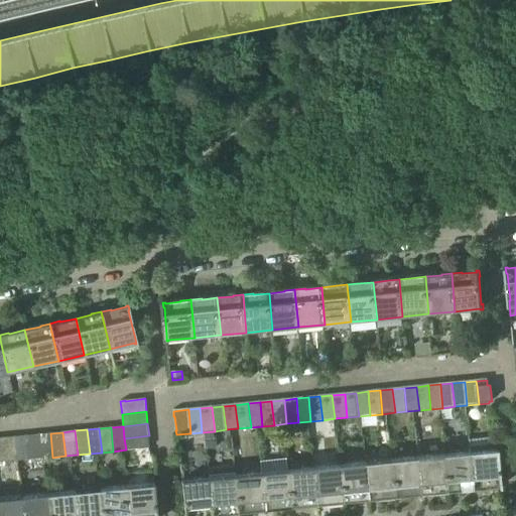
[(40,459),(52,458),(50,433),(38,434),(40,459)]
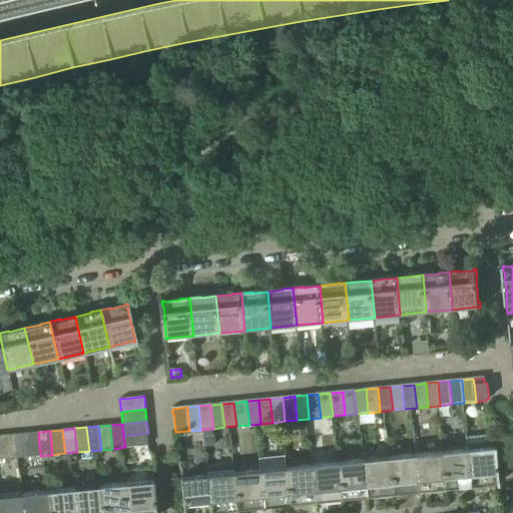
[(28,457),(40,456),(38,432),(26,433),(28,457)]
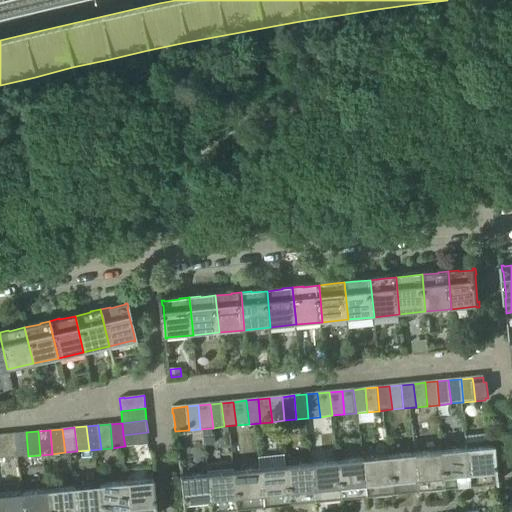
[(16,457),(28,456),(26,432),(14,433),(16,457)]
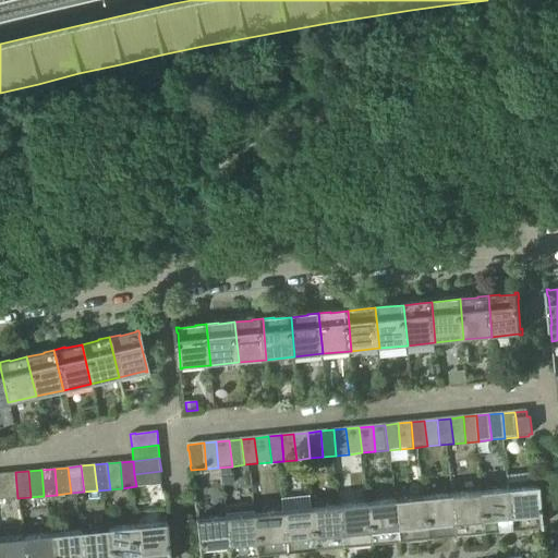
[(134,474),(136,486),(162,484),(161,471),(134,474)]
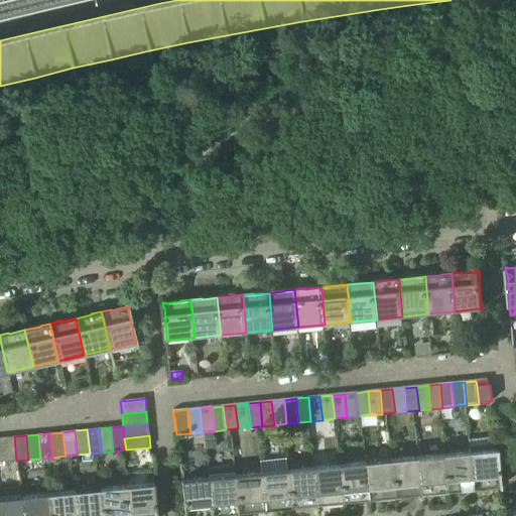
[(4,462),(16,461),(14,436),(2,438),(4,462)]
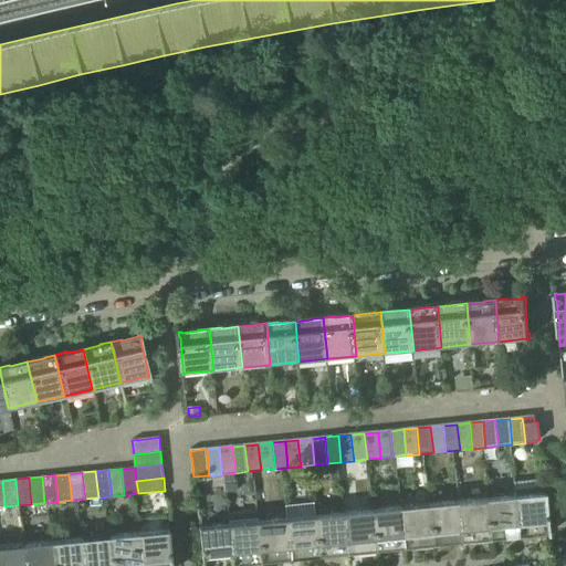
[(547,530),(545,498),(546,498),(544,479),(515,482),(516,495),(514,495),(519,537),(530,536),(530,535),(546,534),(546,535),(549,535),(548,530),(547,530)]
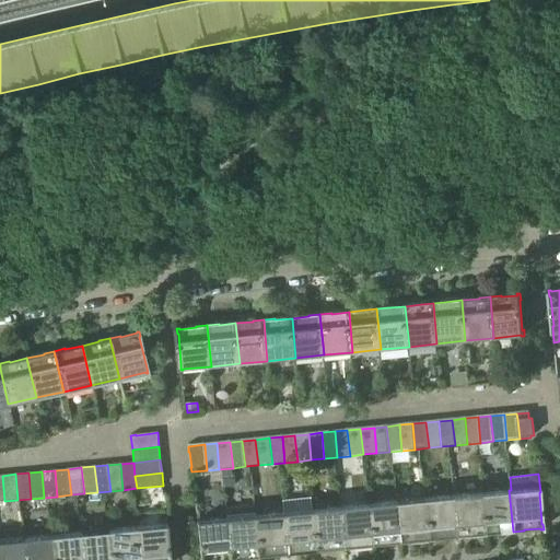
[(502,533),(513,532),(509,490),(481,493),(485,534),(502,532),(502,533)]
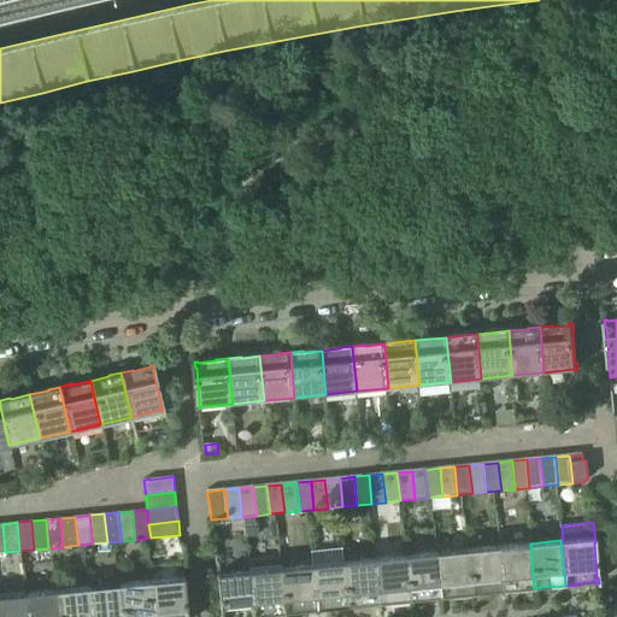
[(516,589),(534,588),(530,544),(499,547),(504,592),(516,591),(516,589)]
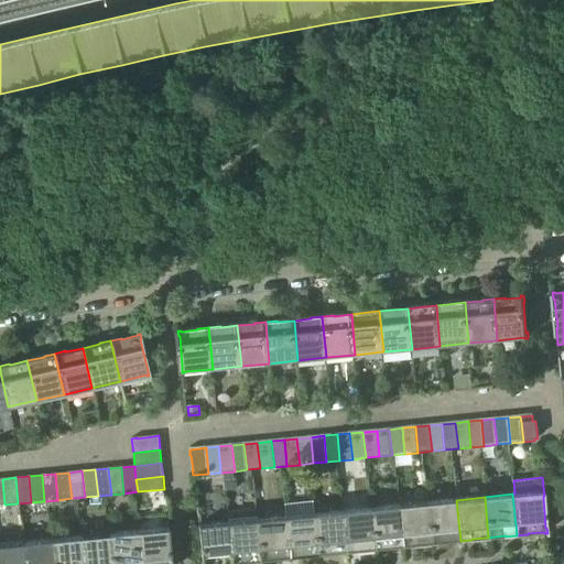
[(312,500),(283,503),(284,517),(289,559),(300,557),(300,556),(317,555),(314,514),(312,500)]
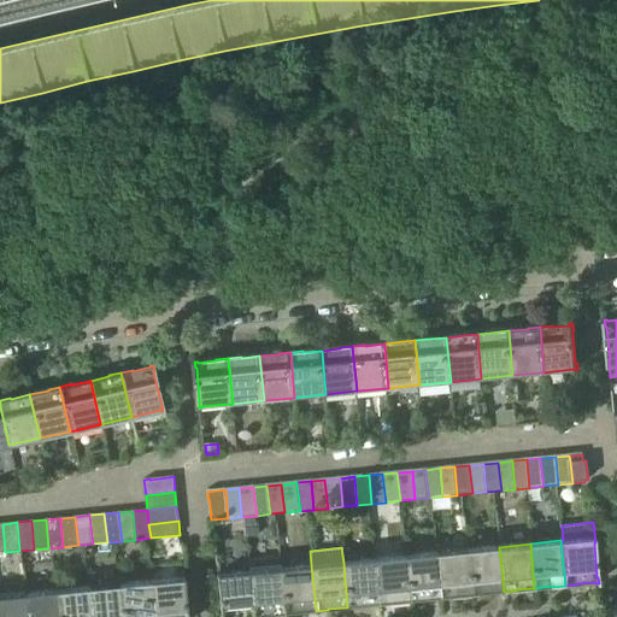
[(492,593),(504,592),(499,547),(468,550),(472,594),(492,593)]
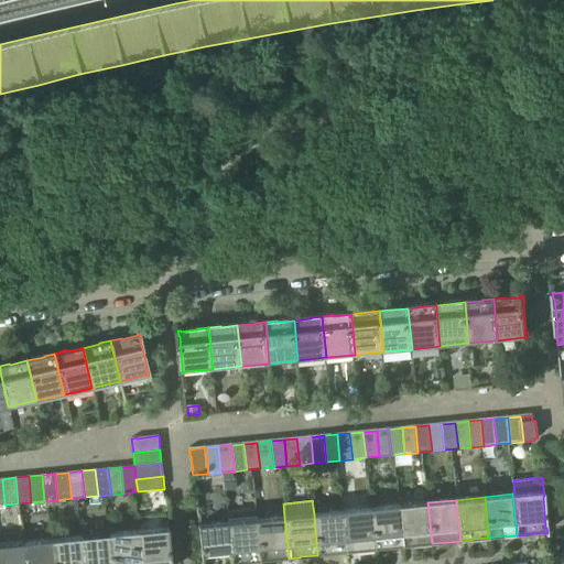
[(414,545),(432,543),(427,502),(399,506),(403,548),(414,546),(414,545)]
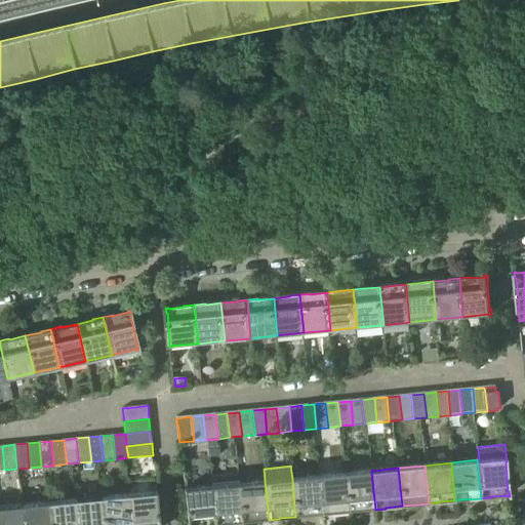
[(364,511),(375,510),(371,471),(346,473),(350,511),(364,510),(364,511)]
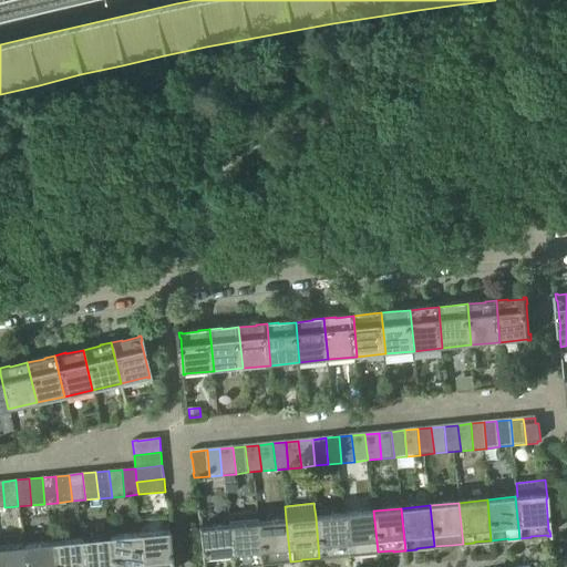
[(263,564),(258,523),(257,511),(228,514),(229,525),(229,528),(233,566),(234,566),(245,566),(245,565),(263,564)]
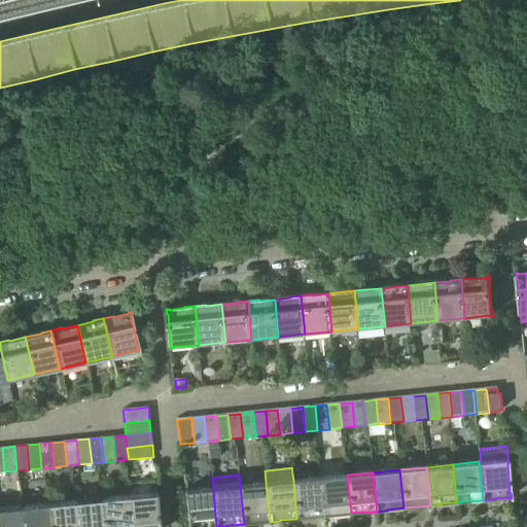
[(334,515),(351,513),(347,475),(320,478),(324,517),(335,516),(334,515)]
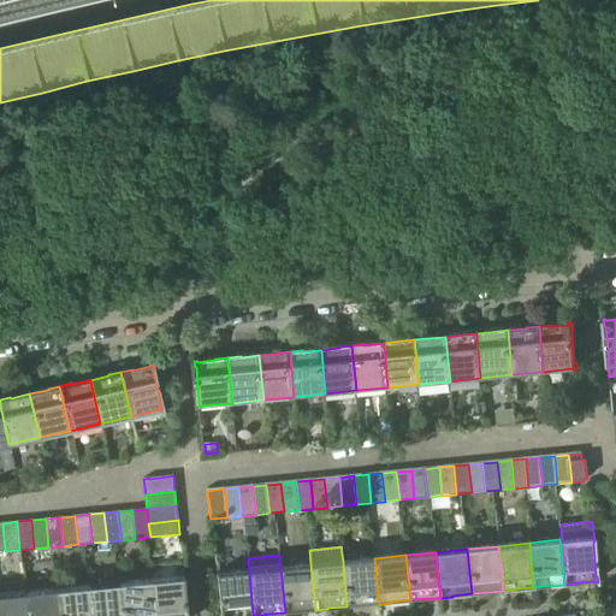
[(367,605),(379,604),(374,558),(343,562),(347,606),(367,604),(367,605)]
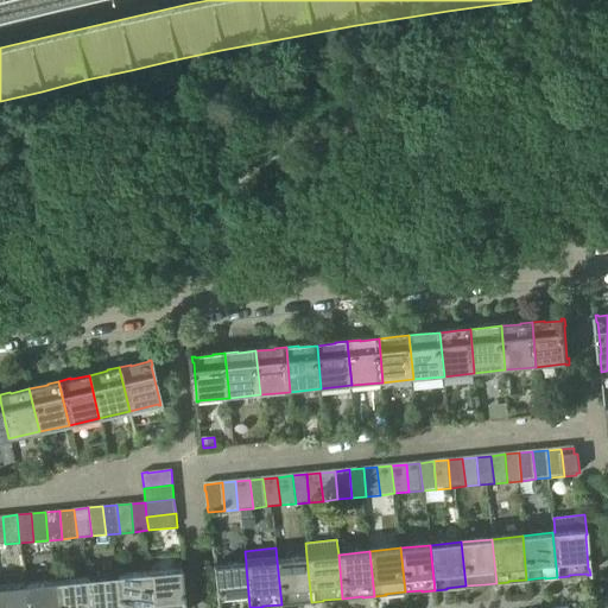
[(299,603),(311,602),(306,557),(277,561),(282,605),(299,602),(299,603)]
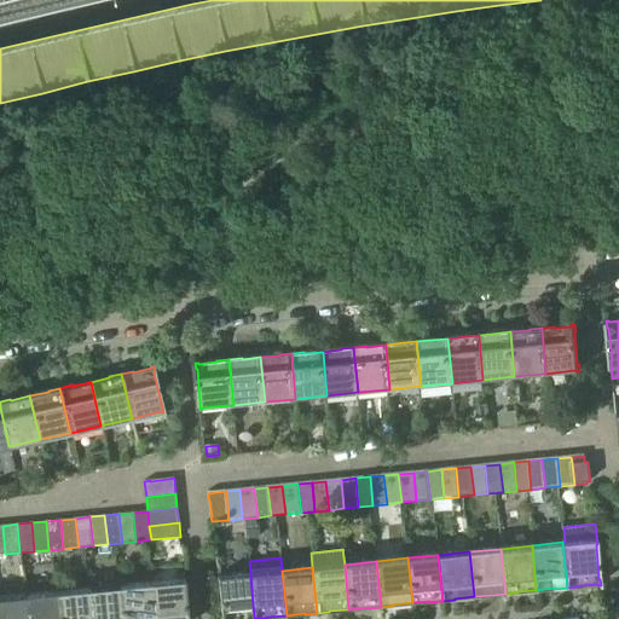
[(254,618),(250,577),(250,573),(220,577),(220,576),(217,576),(218,582),(221,615),(220,617),(220,618),(254,618)]
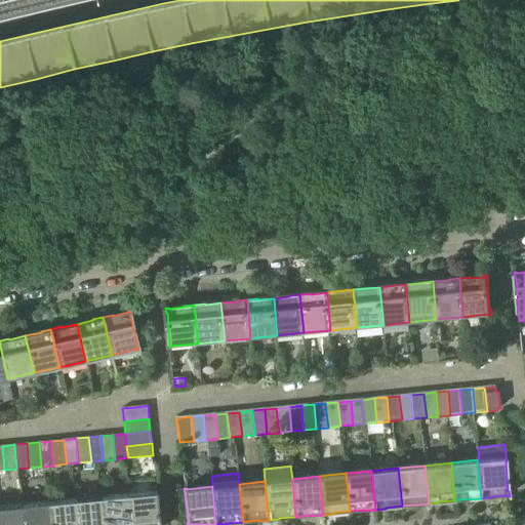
[(128,494),(130,524),(158,524),(156,496),(157,496),(156,491),(154,491),(128,494)]
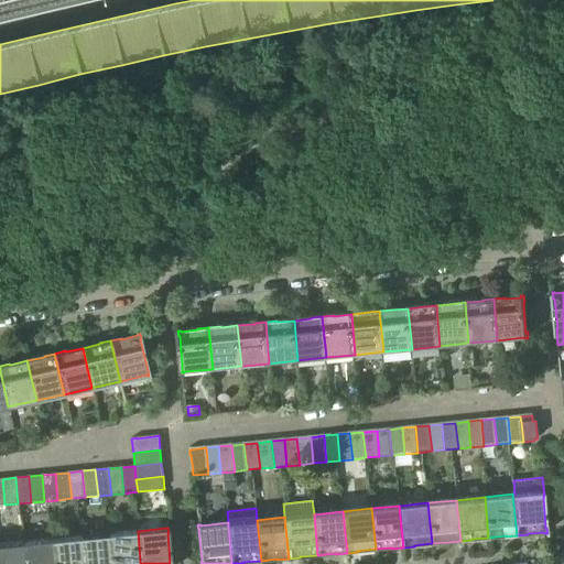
[(140,563),(138,531),(109,534),(111,563),(140,563)]
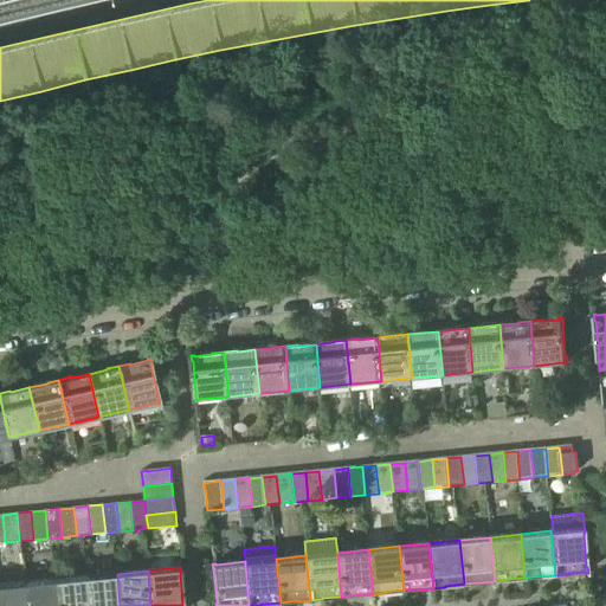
[(120,605),(117,574),(86,577),(89,605),(120,605)]
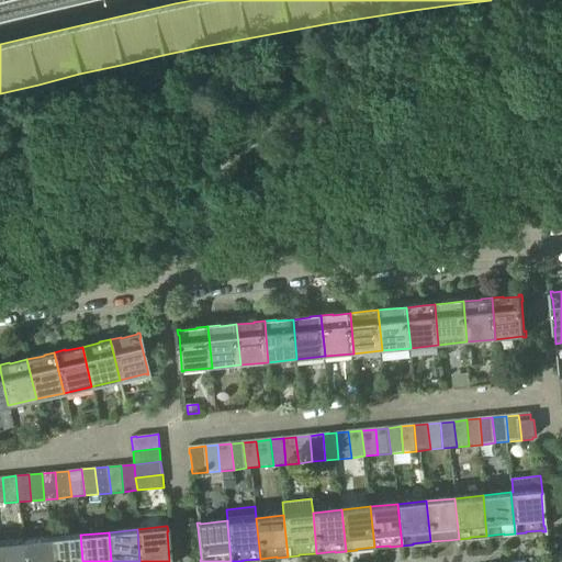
[(82,561),(80,535),(52,538),(54,561),(82,561)]
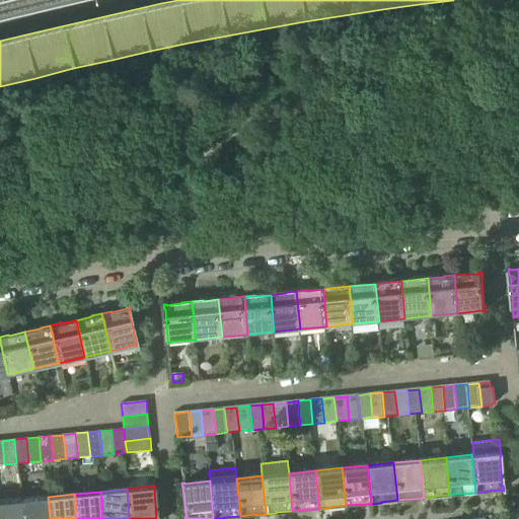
[(50,518),(48,497),(22,499),(23,518),(50,518)]
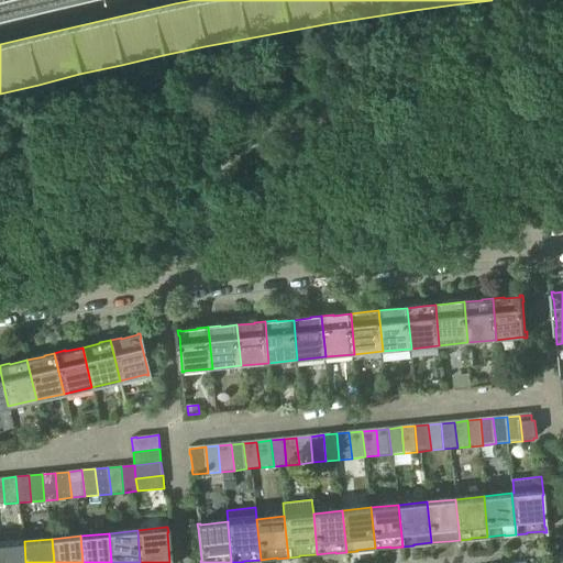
[(25,562),(24,541),(0,543),(0,562),(25,562)]
